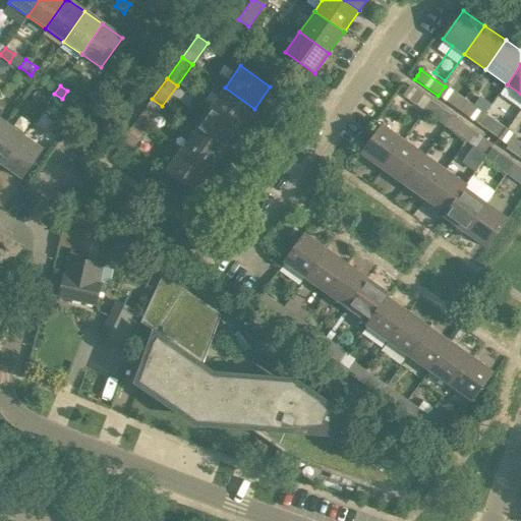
[(402,97),(423,112),(430,102),(409,87),(406,92),(402,97)]
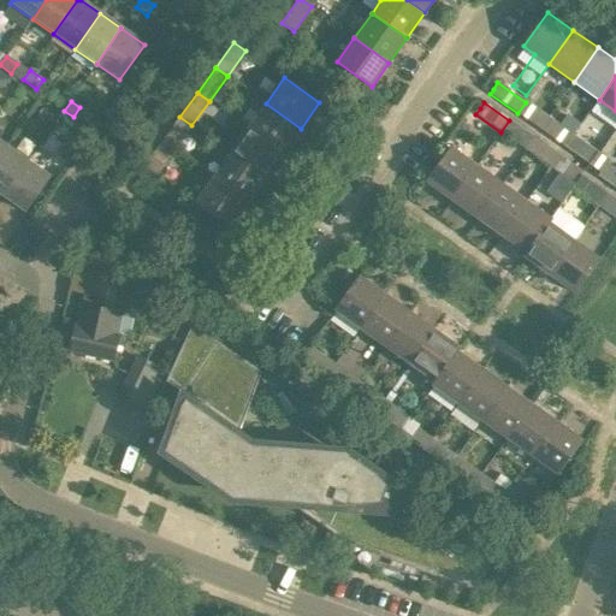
[(526,102),(517,113),(544,132),(552,122),(526,102)]
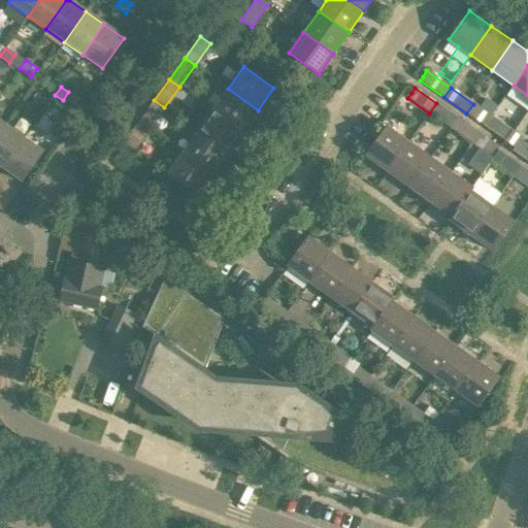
[(212,110),(242,132),(258,110),(228,89),(212,110)]
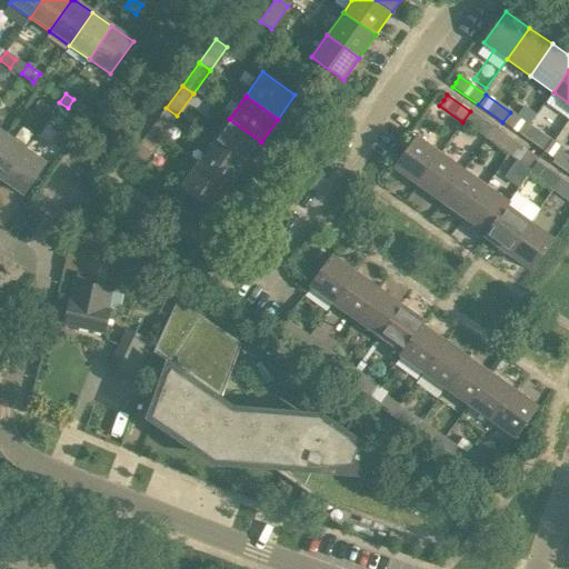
[(160,139),(177,116),(166,108),(149,131),(160,139)]
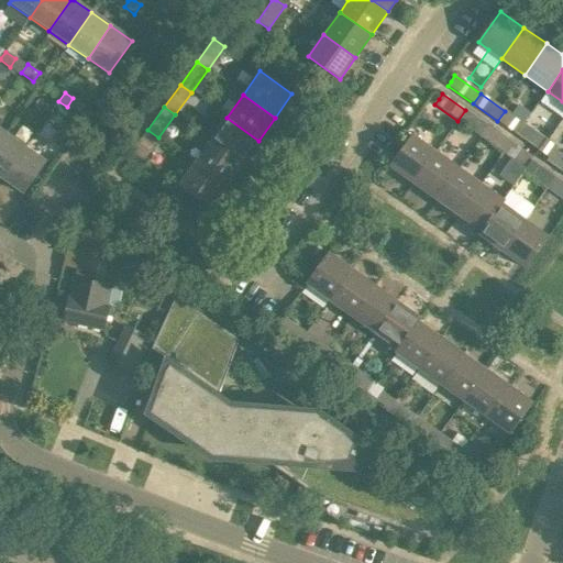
[(488,125),(465,110),(457,121),(481,136),(488,125)]
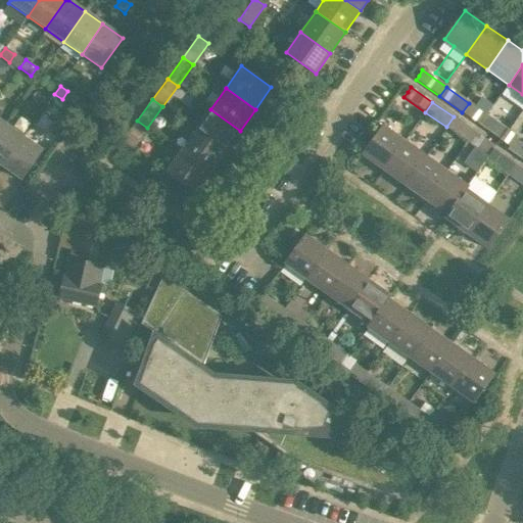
[(469,103),(462,112),(485,130),(492,120),(469,103)]
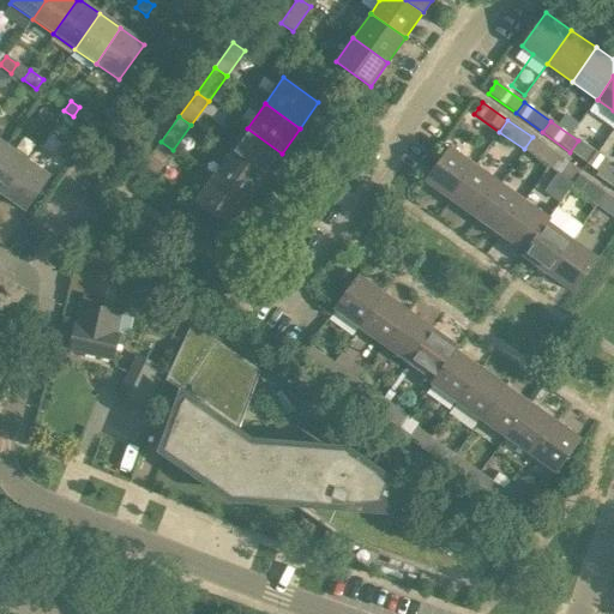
[(229,154),(264,179),(282,154),(247,128),(229,154)]
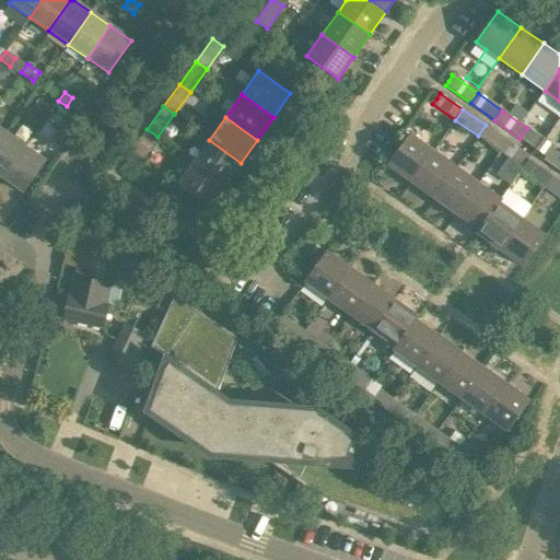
[(478,136),(492,147),(500,136),(486,125),(478,136)]
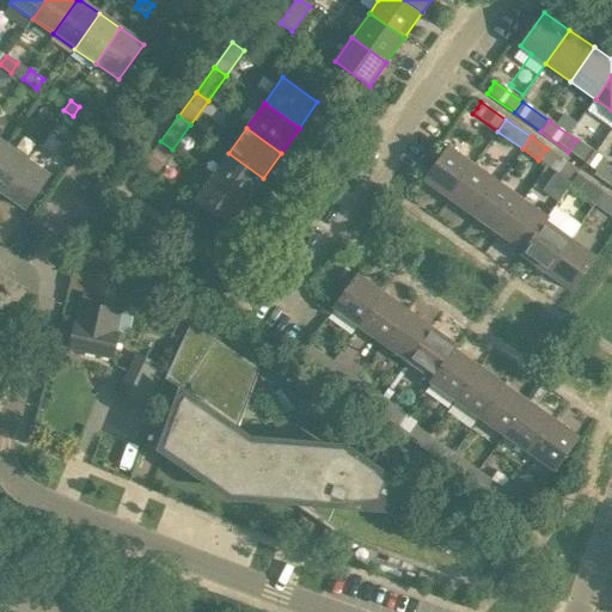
[(604,160),(576,140),(568,152),(586,165),(595,171),(601,164),(604,160)]
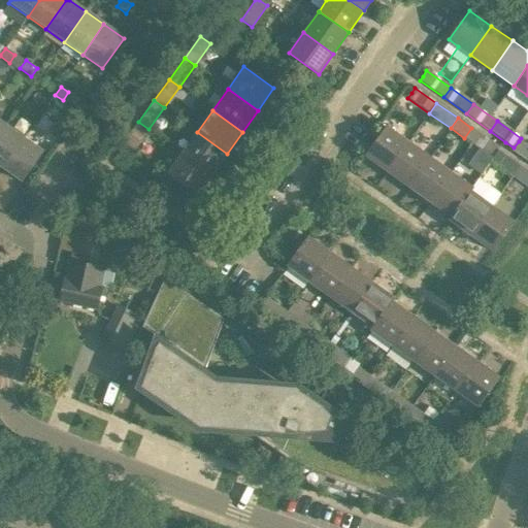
[(133,151),(149,129),(138,122),(123,143),(133,151)]
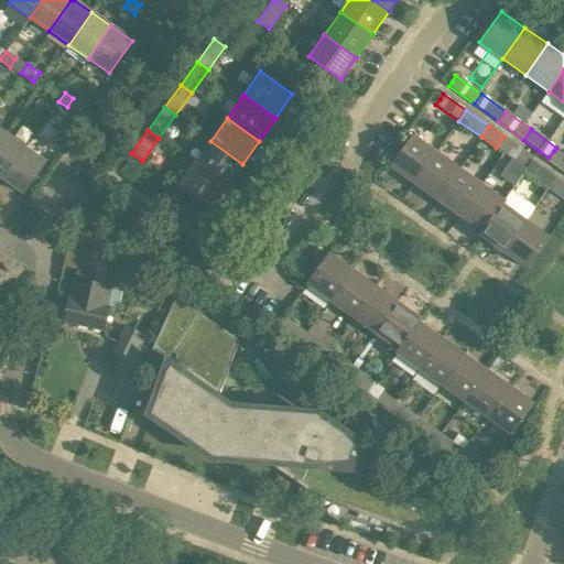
[(6,133),(0,141),(0,179),(2,181),(25,148),(6,133)]
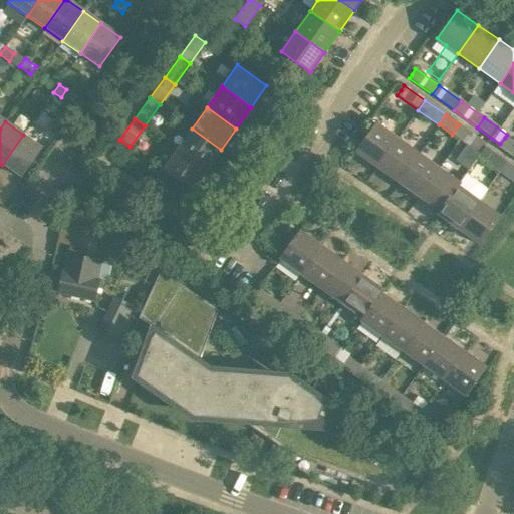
[(355,153),(377,168),(399,138),(376,122),(366,137),(355,153)]
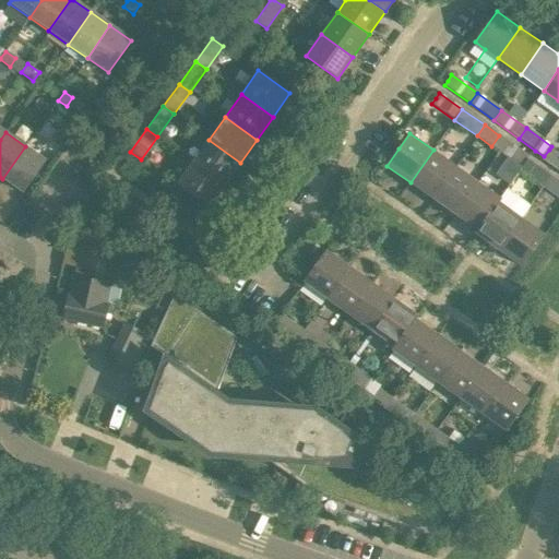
[(192,163),(224,185),(240,163),(209,140),(192,163)]
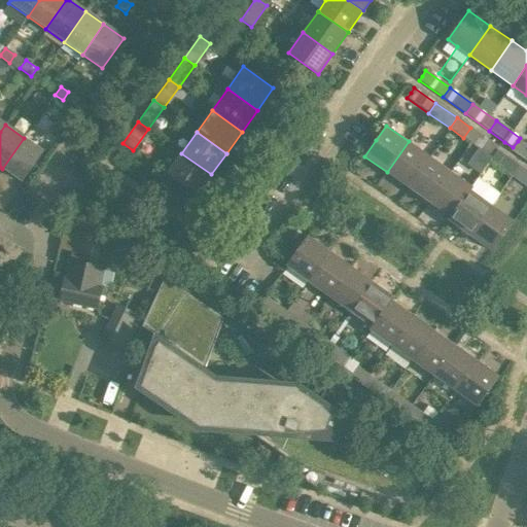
[(43,151),(24,138),(2,169),(21,182),(43,151)]
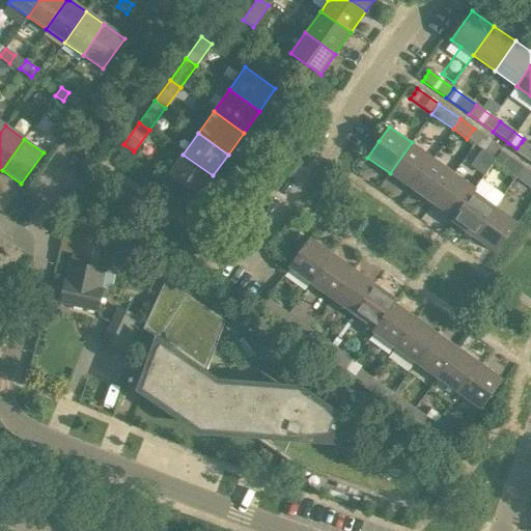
[(503,149),(488,139),(481,149),(496,160),(501,152),(503,149)]
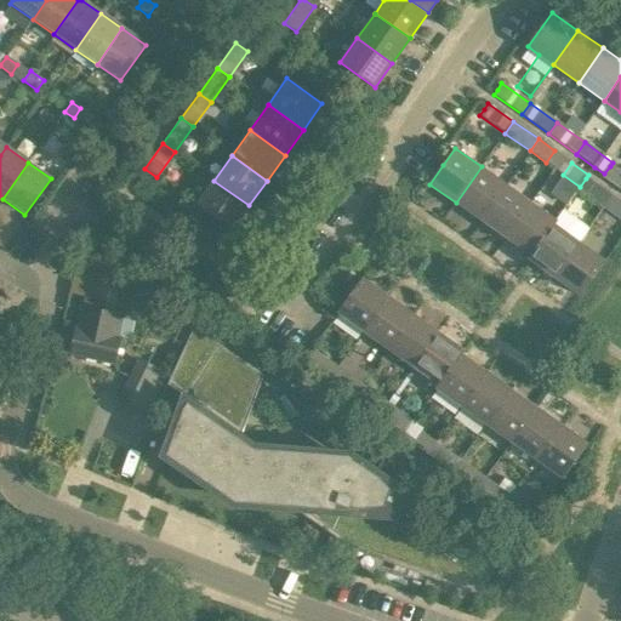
[(482,166),(456,203),(480,221),(507,184),(482,166)]
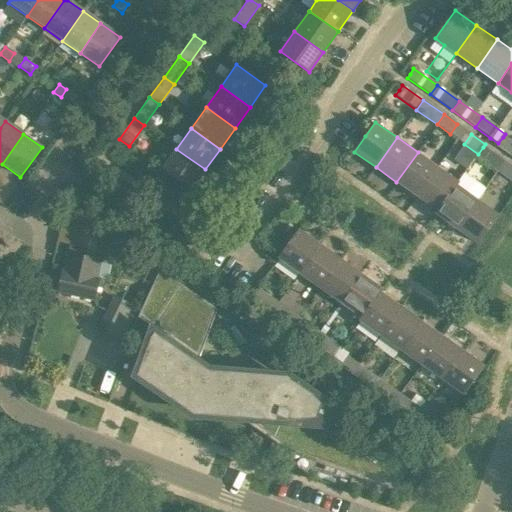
[(511,157),(511,143),(503,137),(498,143),(496,147),(511,157)]
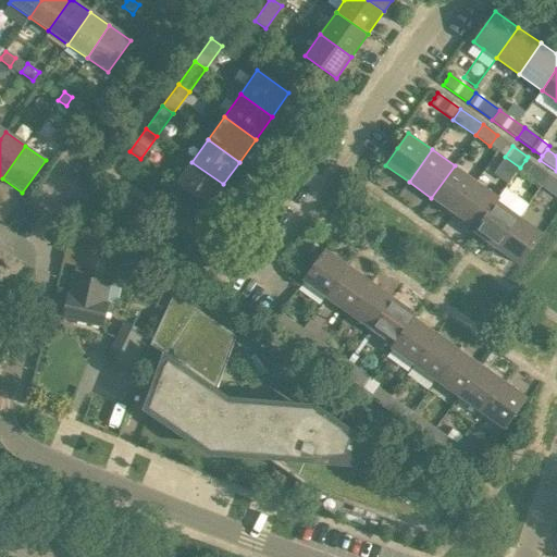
[(207,207),(223,184),(192,162),(175,185),(207,207)]
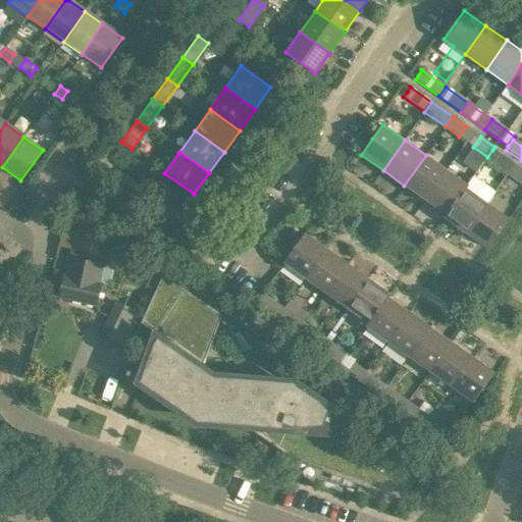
[(426,155),(404,186),(425,200),(447,169),(426,155)]
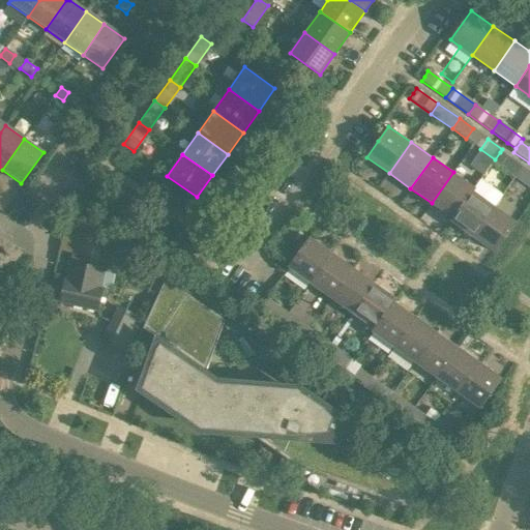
[(522,168),(508,158),(501,169),(514,178),(522,168)]
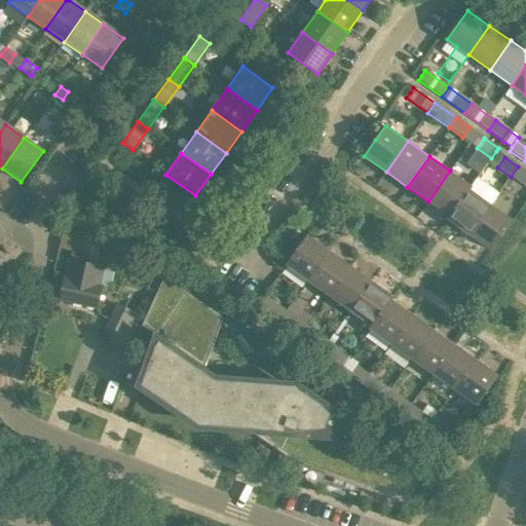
[(450,171),(428,201),(449,217),(468,190),(472,186),(450,171)]
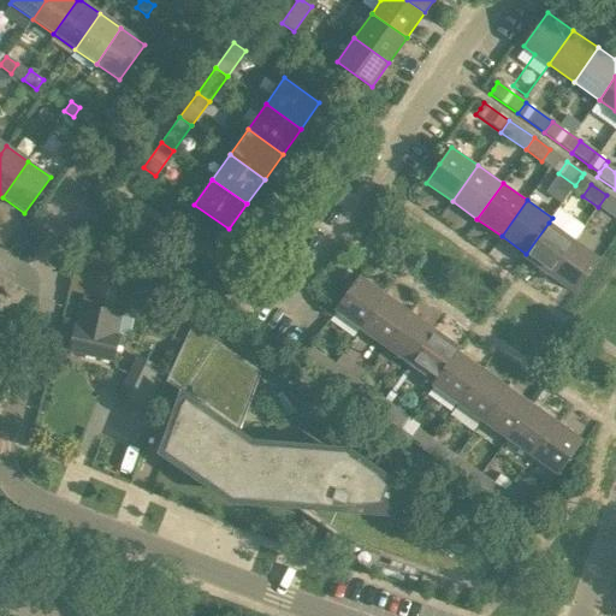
[(549,276),(574,241),(549,223),(526,254),(523,258),(549,276)]
